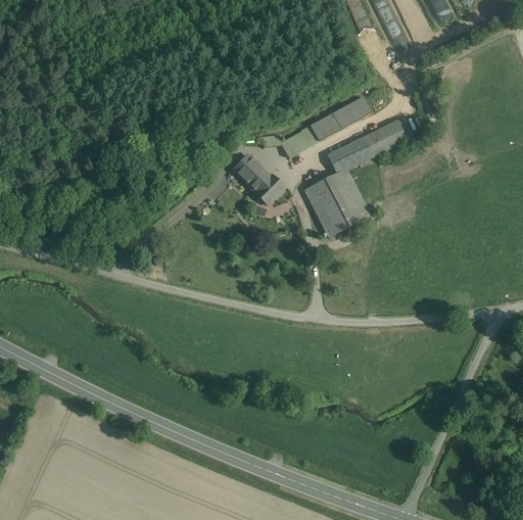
[(363,96),(298,132),(299,134),(306,147),(372,111),(363,96)]
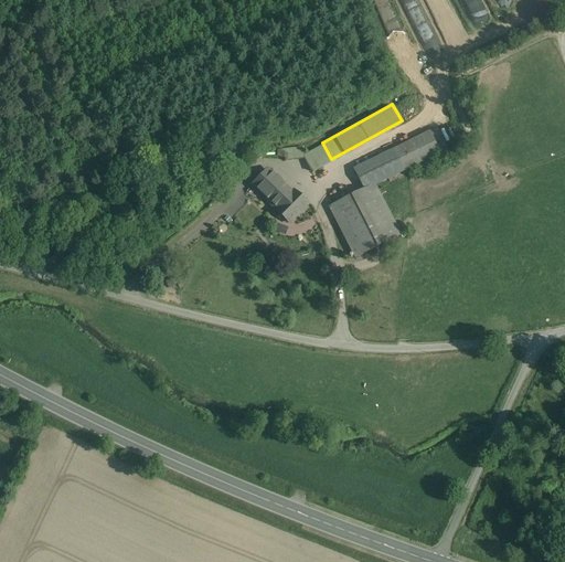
[(429,129),(354,168),(364,188),(374,183),(439,150),(429,129)]
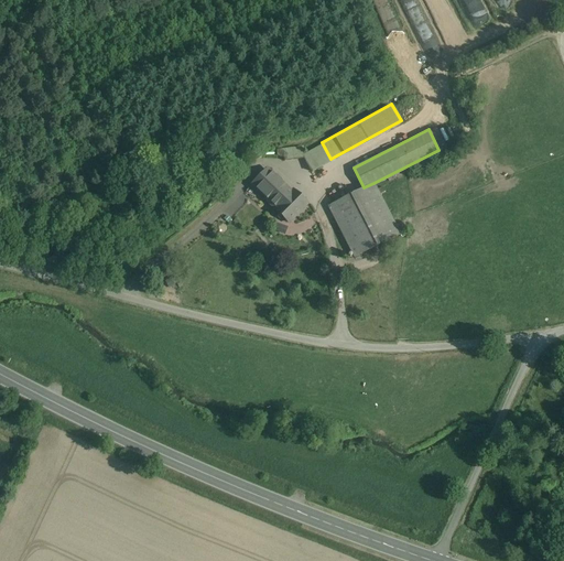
[(323,144),(303,154),(312,170),(331,159),(323,144)]
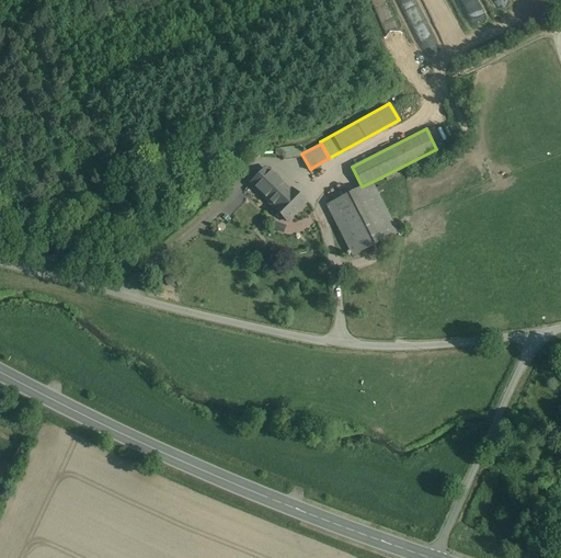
[(296,148),(282,149),(283,157),(297,156),(296,148)]
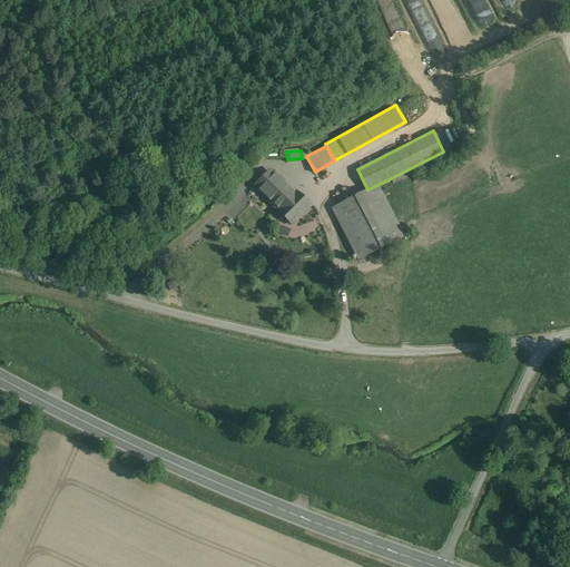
[(294,194),(269,169),(255,185),(279,208),(278,209),(292,223),(310,205),(296,192),(294,194)]
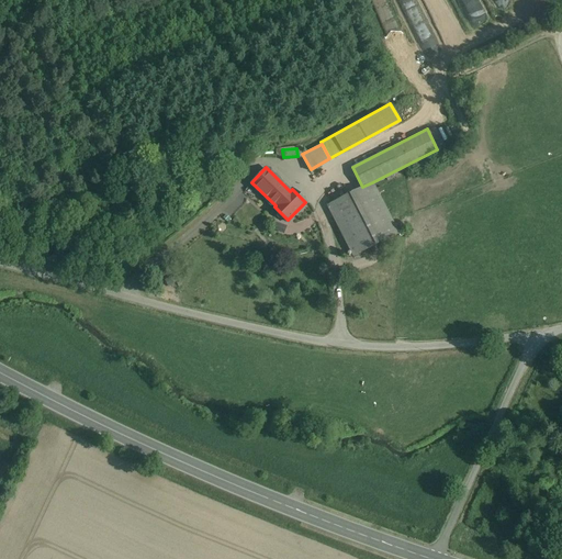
[(362,187),(327,204),(353,255),(377,243),(397,232),(372,182),(362,187)]
